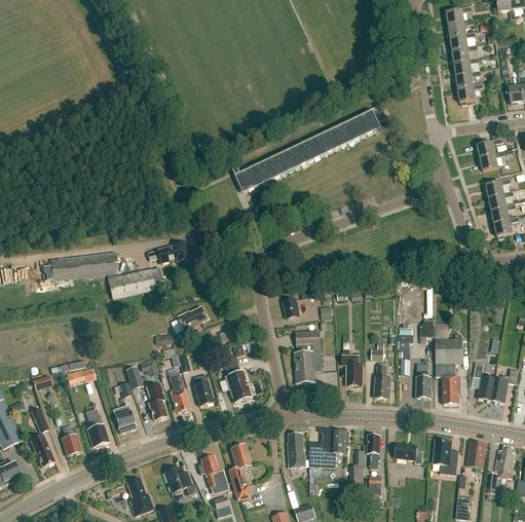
[(480,12),(488,12),(488,0),(480,0),(480,12)]
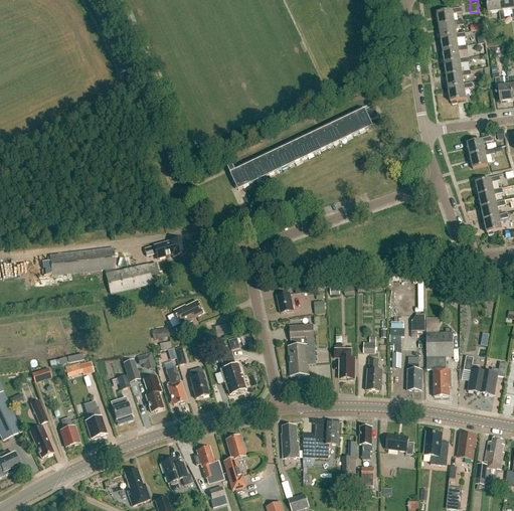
[(500,9),(499,0),(485,0),(487,10),(498,9),(499,18),(504,17),(502,8),(500,9)]
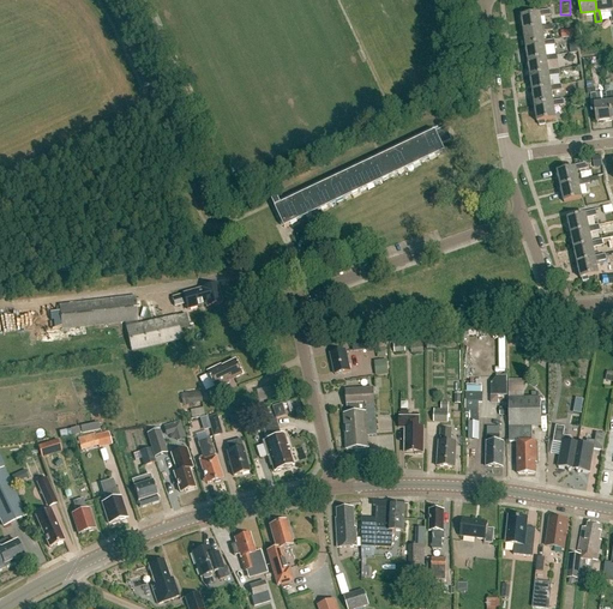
[(612,7),(611,0),(595,0),(596,11),(599,10),(608,8),(610,19),(612,18),(612,7)]
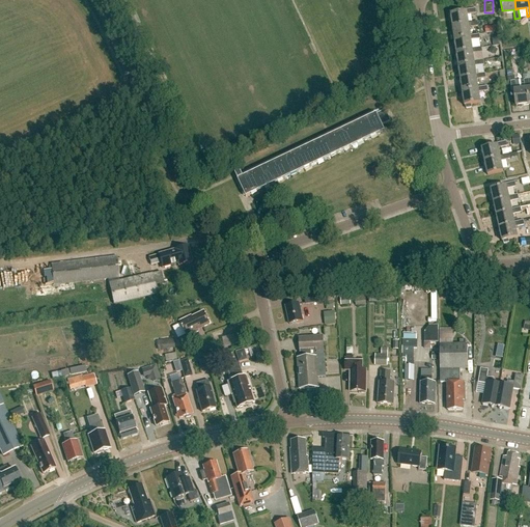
[(449,11),(451,25),(467,23),(467,20),(466,11),(475,9),(474,5),(465,6),(465,9),(449,11)]
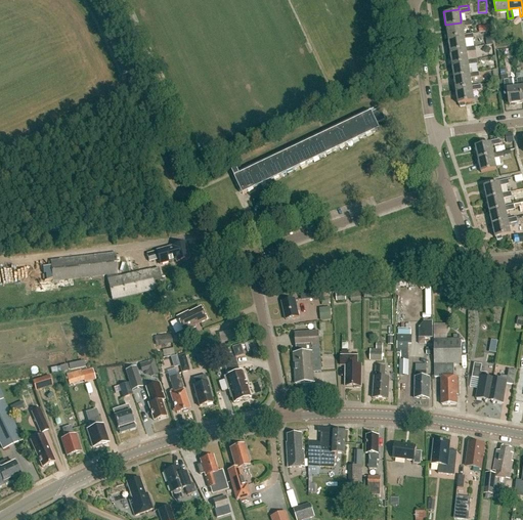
[(470,18),(461,19),(461,23),(445,25),(447,37),(463,35),(463,33),(461,24),(471,23),(470,18)]
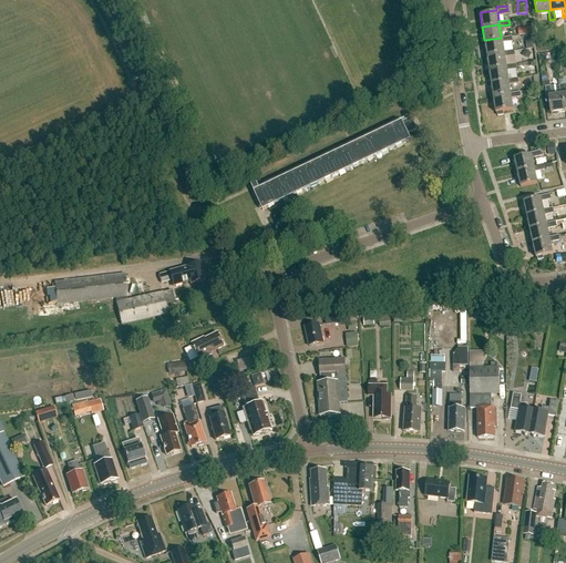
[(511,33),(501,36),(501,38),(484,40),(486,54),(503,52),(502,50),(501,40),(511,39),(511,33)]
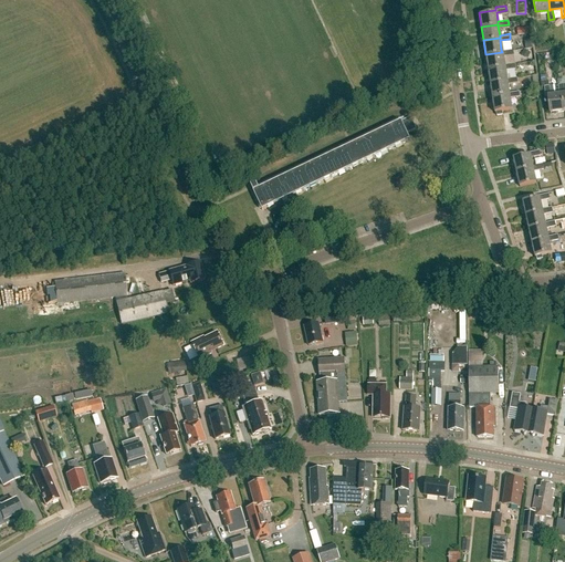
[(526,55),(530,50),(523,47),(520,52),(526,55)]
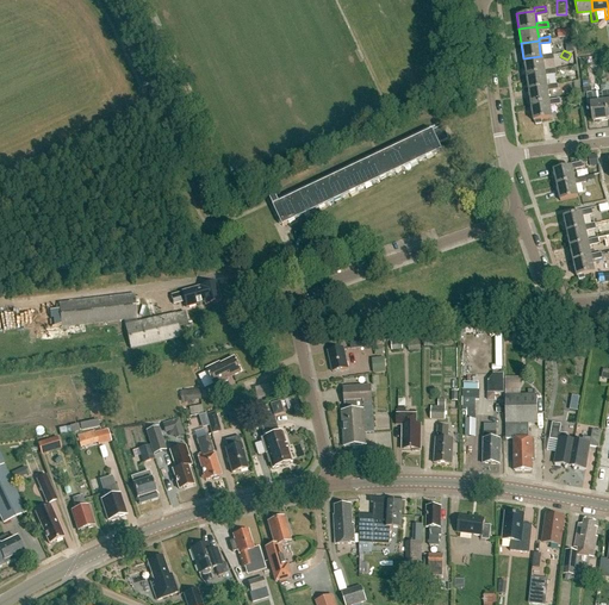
[(552,51),(540,54),(541,56),(523,58),(526,73),(544,70),(542,68),(541,58),(553,57),(552,51)]
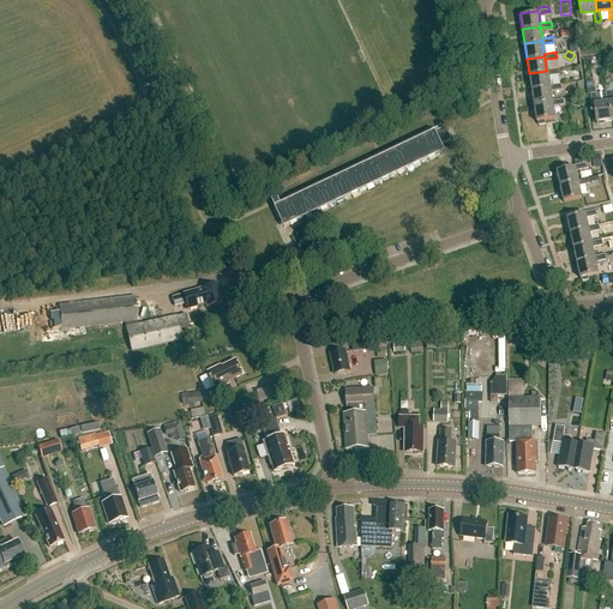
[(558,67),(546,68),(547,71),(529,73),(532,89),(548,86),(550,84),(547,74),(558,72),(558,67)]
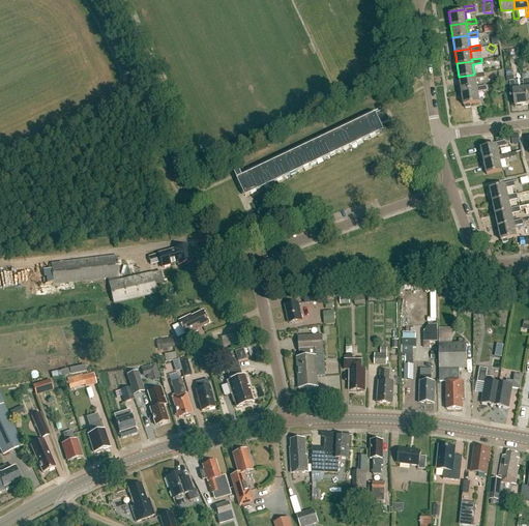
[(483,70),(474,72),(473,75),(459,77),(461,89),(475,87),(475,85),(474,77),(483,76),(483,70)]
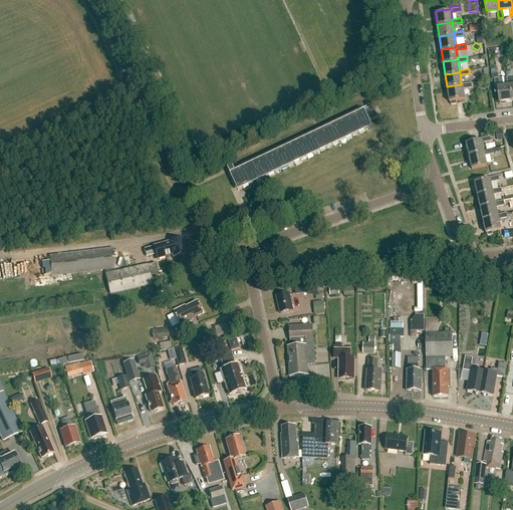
[(509,82),(507,83),(499,84),(498,75),(493,75),(494,85),(496,84),(498,99),(511,98),(509,82)]
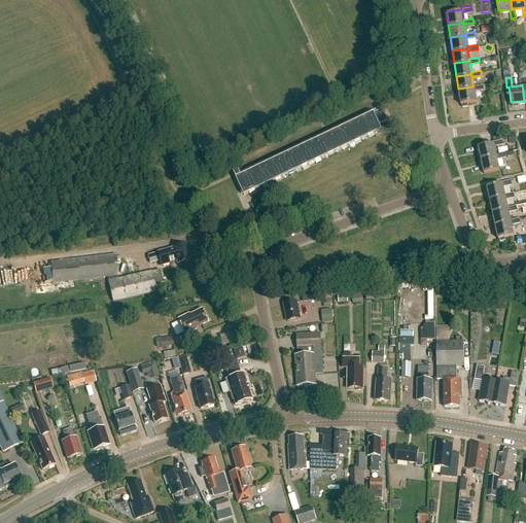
[(482,82),(472,84),(472,86),(458,89),(460,102),(461,102),(461,104),(467,104),(466,101),(475,99),(474,89),(483,88),(482,82)]
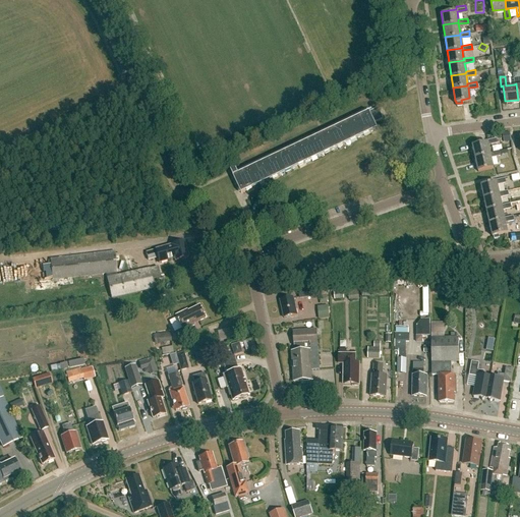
[(246,188),(376,126),(373,120),(383,116),(380,111),(377,104),(238,171),(235,167),(235,165),(230,168),(231,171),(238,186),(240,190),(246,188)]
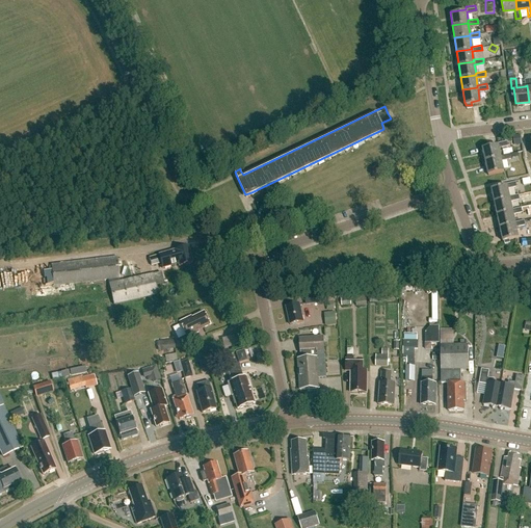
[(481,147),(484,160),(501,156),(500,154),(498,146),(507,143),(506,138),(497,140),(498,143),(481,147)]
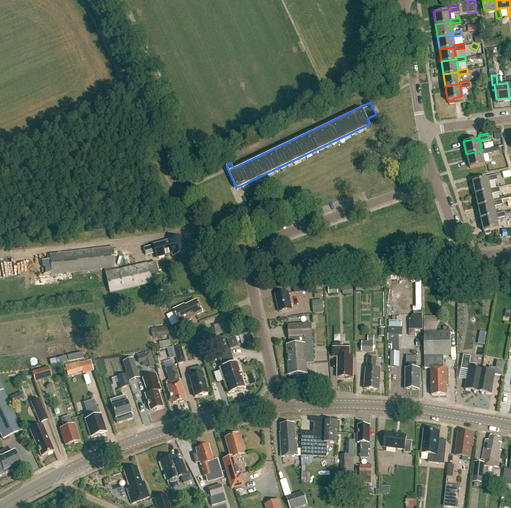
[(482,152),(491,150),(490,146),(481,148),(482,150),(466,154),(469,166),(484,163),(482,152)]
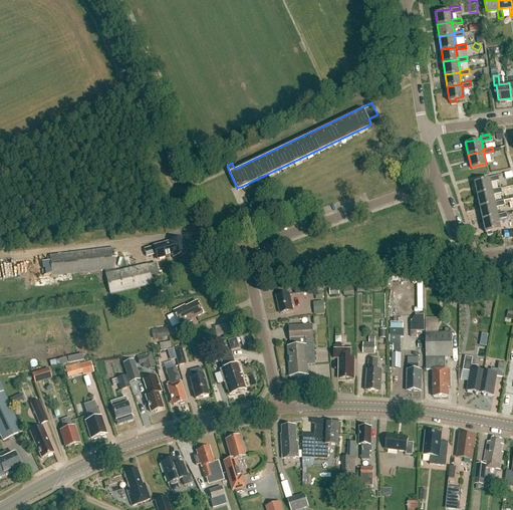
[(475,181),(477,193),(492,190),(491,187),(490,180),(498,178),(497,173),(488,175),(489,178),(475,181)]
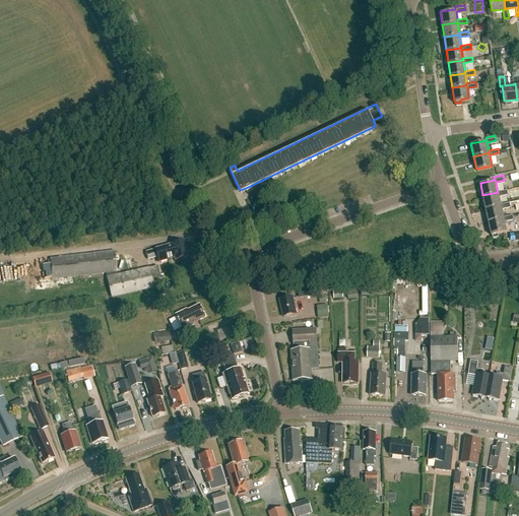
[(506,187),(497,189),(498,192),(482,195),(485,208),(501,205),(500,202),(498,194),(507,192),(506,187)]
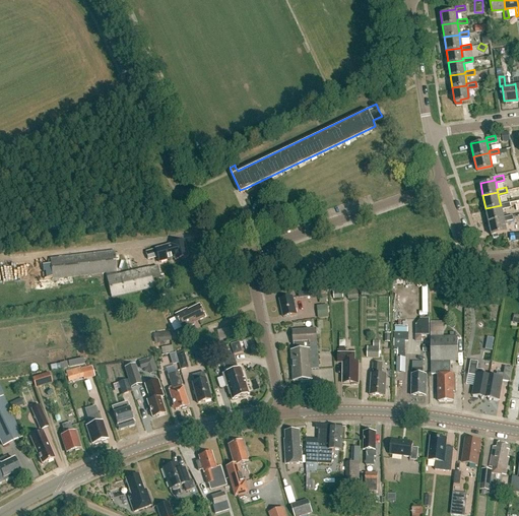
[(509,200),(500,202),(501,205),(485,208),(488,220),(503,217),(503,214),(501,207),(510,205),(509,200)]
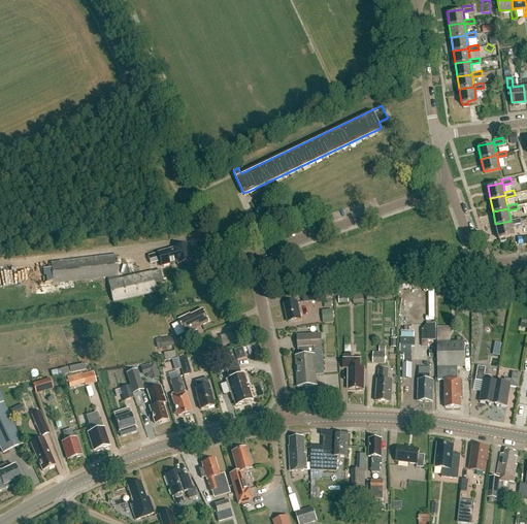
[(512,223),(520,221),(519,216),(511,218),(511,221),(495,224),(498,237),(499,236),(499,239),(505,238),(504,235),(514,233),(512,223)]
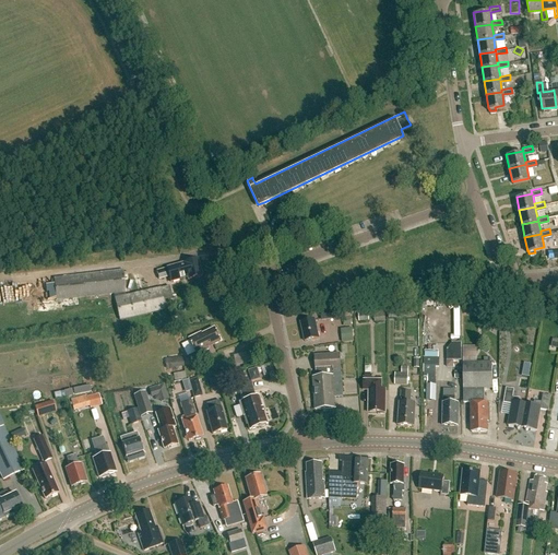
[(200,273),(194,255),(181,259),(181,260),(164,264),(164,266),(154,268),(156,275),(166,273),(168,279),(185,273),(186,276),(200,273)]
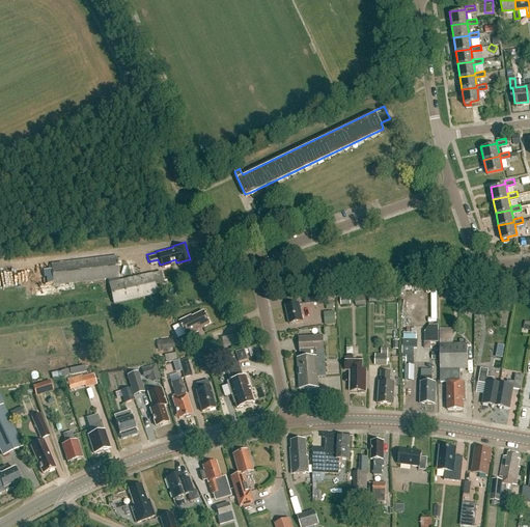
[(73,279),(107,276),(112,302),(157,293),(155,282),(163,280),(161,270),(151,272),(151,271),(117,278),(114,253),(48,260),(48,261),(42,262),(42,260),(31,261),(35,293),(60,289),(74,287),(73,279)]
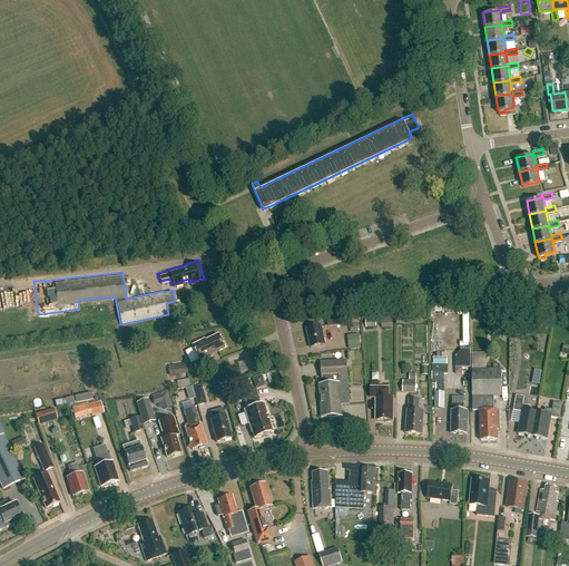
[(0,298),(3,298),(3,300),(13,300),(12,284),(0,284),(0,298)]
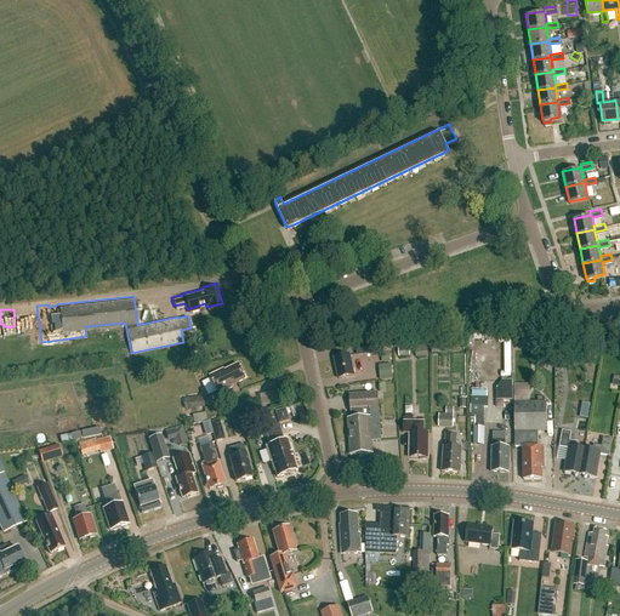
[(354,342),(354,344),(356,352),(373,351),(371,341),(354,342)]
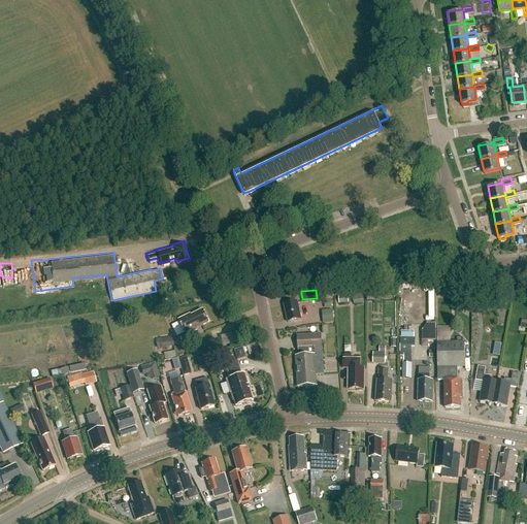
[(363,290),(352,290),(353,300),(364,300),(363,290)]
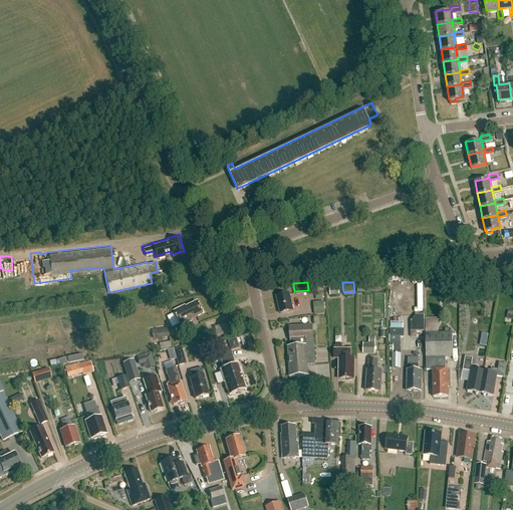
[(337,284),(328,285),(328,292),(338,291),(337,284)]
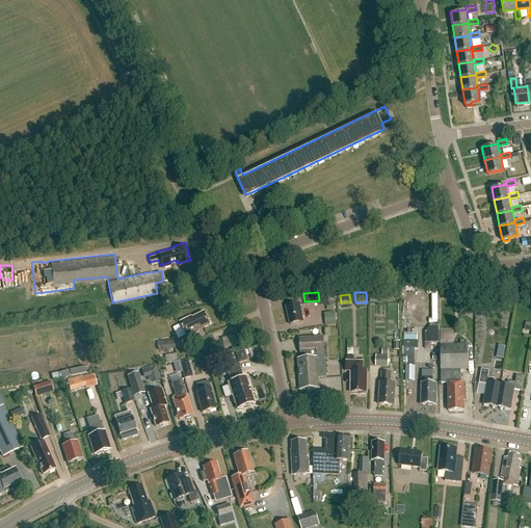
[(289,321),(302,318),(298,300),(286,302),(289,321)]
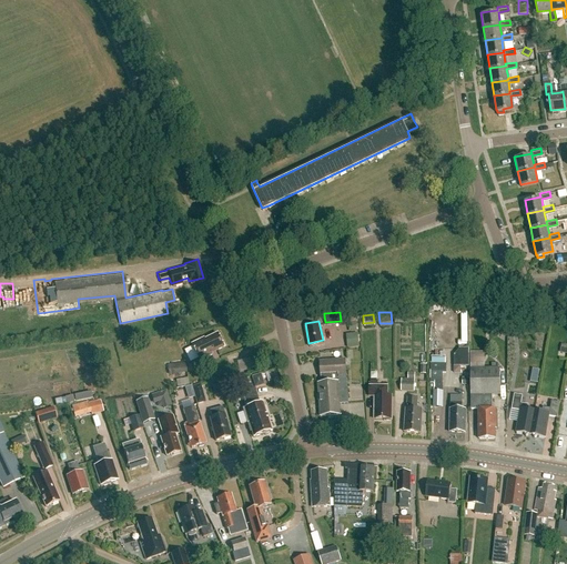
[(498,321),(494,328),(499,331),(504,324),(498,321)]
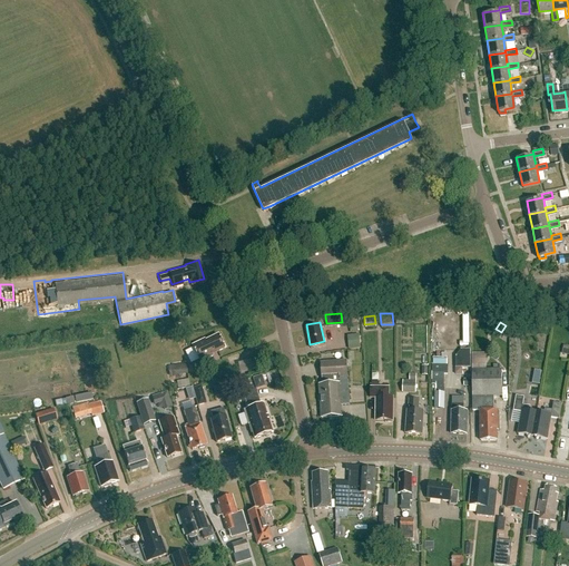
[(211,351),(223,345),(215,331),(203,338),(203,337),(190,342),(199,359),(212,353),(211,351)]
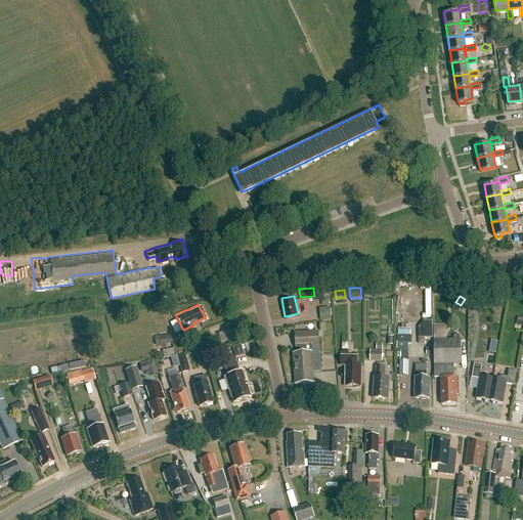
[(320,317),(330,316),(329,304),(318,305),(320,317)]
